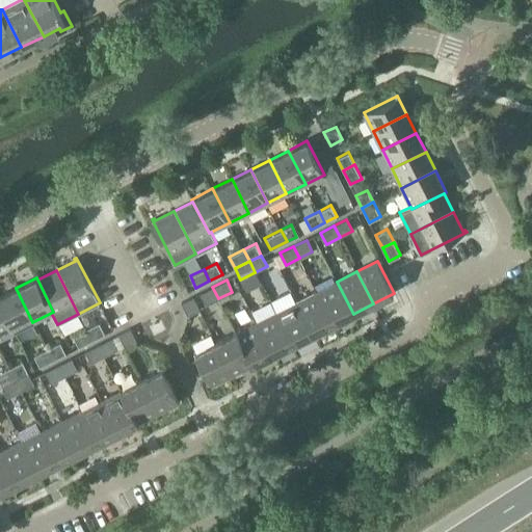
[(353,314),(337,282),(317,292),(333,324),(353,314)]
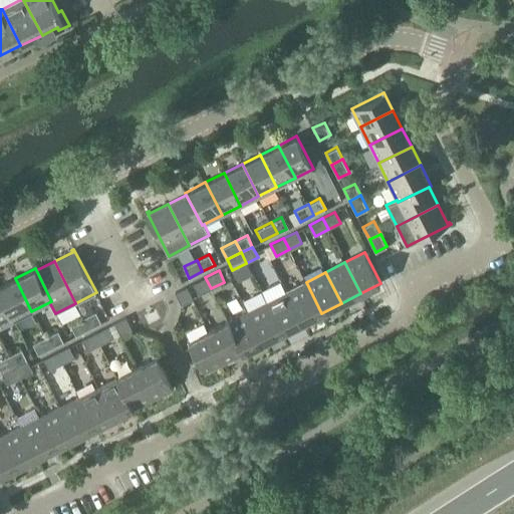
[(211,288),(205,277),(193,283),(199,294),(211,288)]
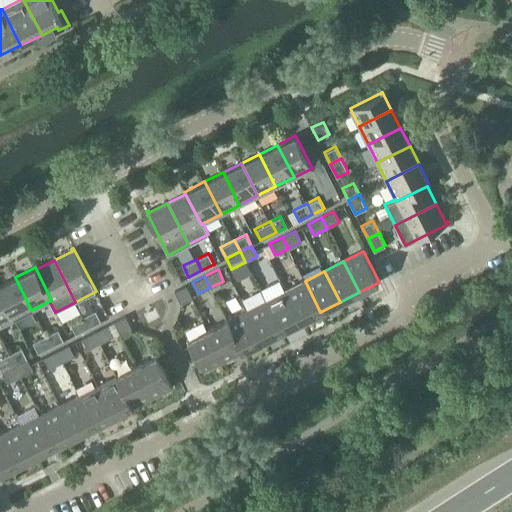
[(0,284),(0,292),(13,319),(31,310),(15,277),(0,284)]
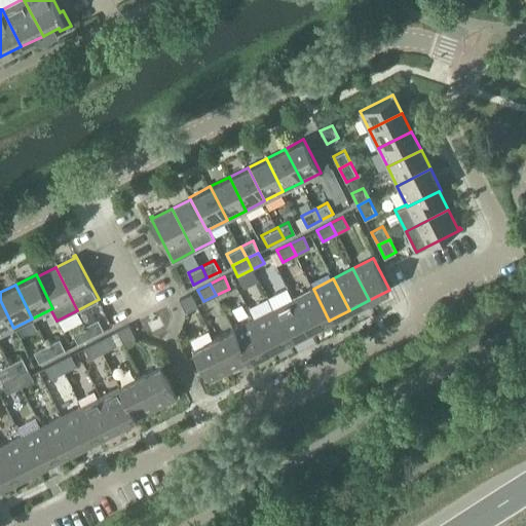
[(329,321),(313,289),(293,299),(309,331),(329,321)]
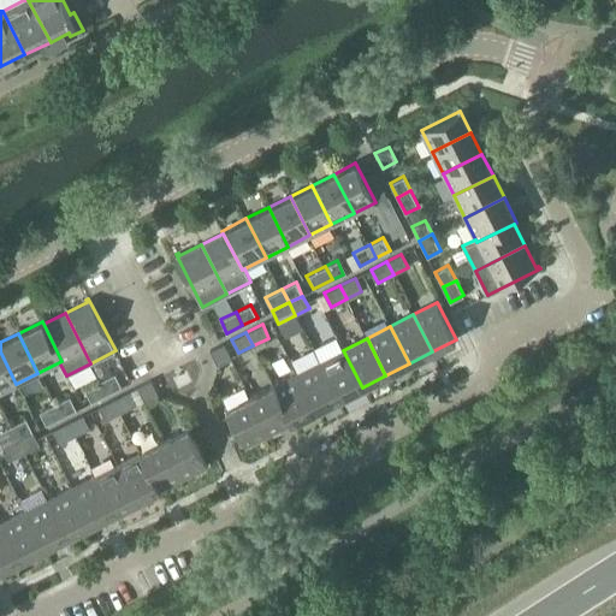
[(209,350),(218,366),(231,359),(224,344),(209,350)]
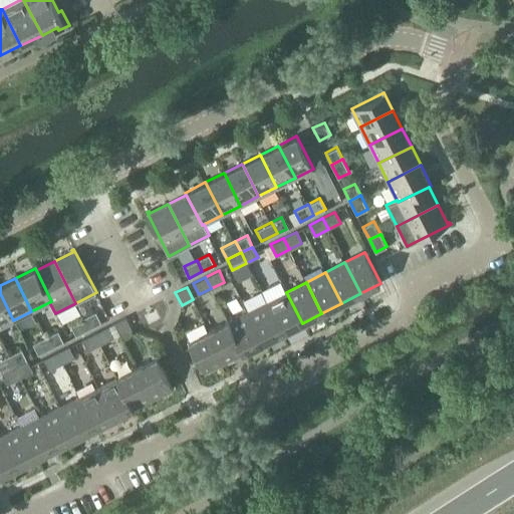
[(302,323),(286,292),(267,301),(282,333),(302,323)]
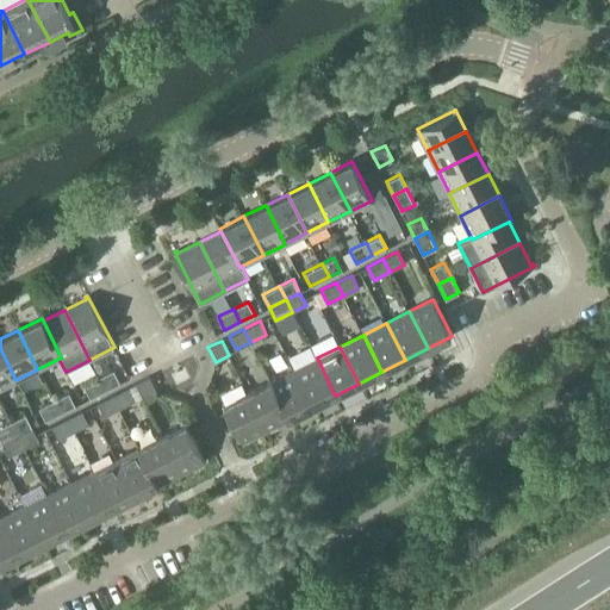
[(0,387),(16,380),(0,348),(0,387)]
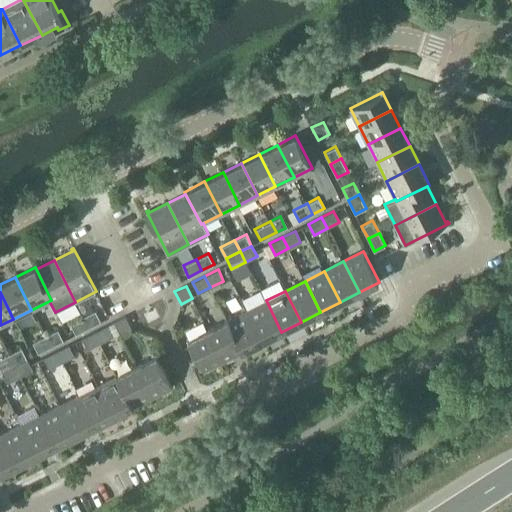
[(281,332),(266,300),(246,310),(262,341),(281,332)]
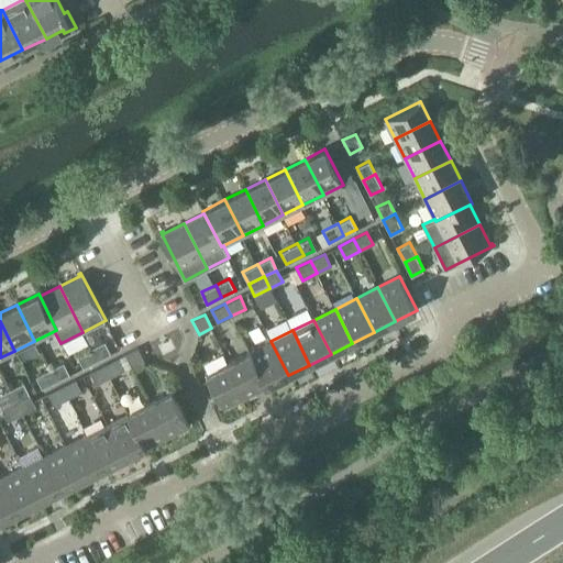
[(91,348),(97,360),(111,353),(105,341),(91,348)]
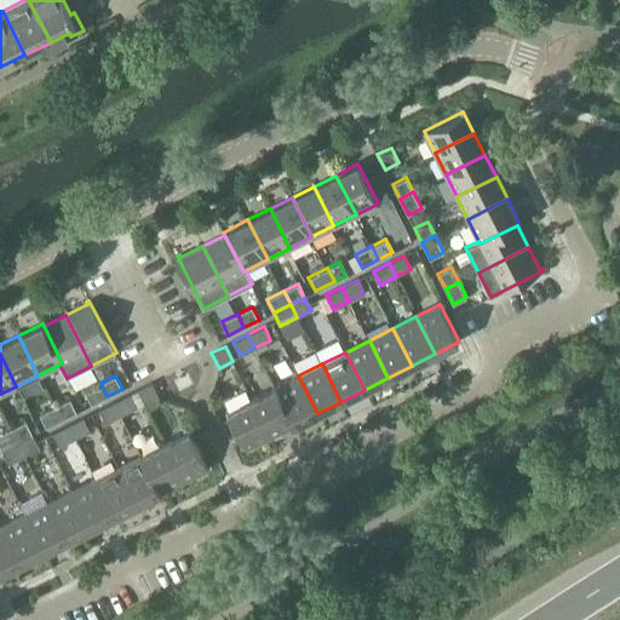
[(317,413),(298,375),(275,388),(293,425),(317,413)]
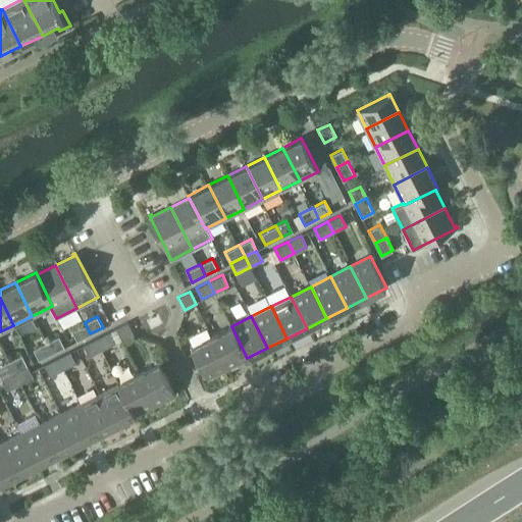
[(90,333),(85,322),(71,329),(77,341),(90,333)]
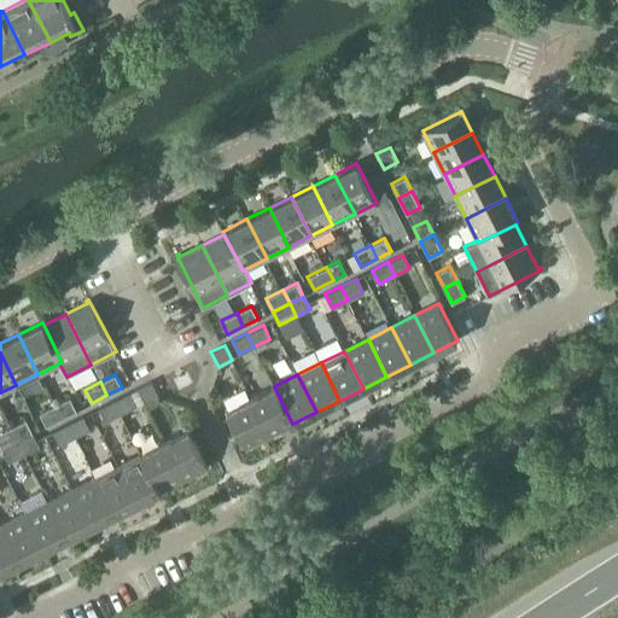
[(151,382),(138,389),(145,403),(158,397),(151,382)]
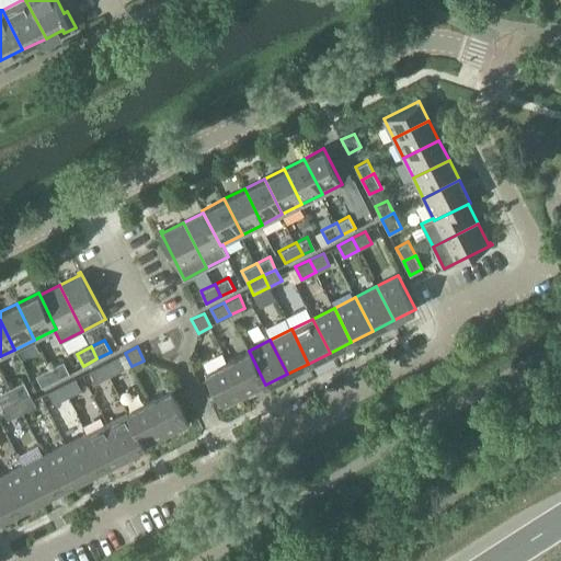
[(265,385),(249,351),(227,362),(244,396),(265,385)]
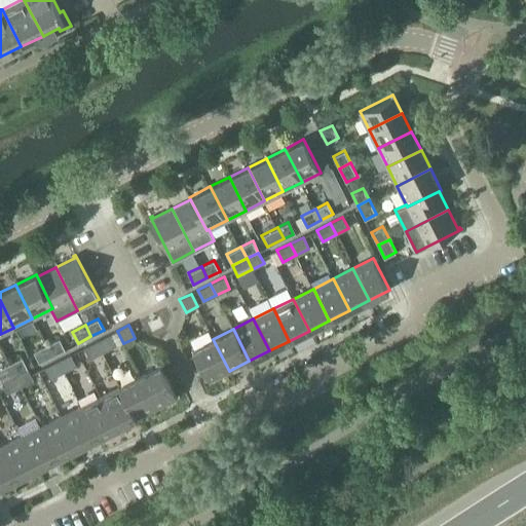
[(98,340),(104,351),(116,345),(110,334),(98,340)]
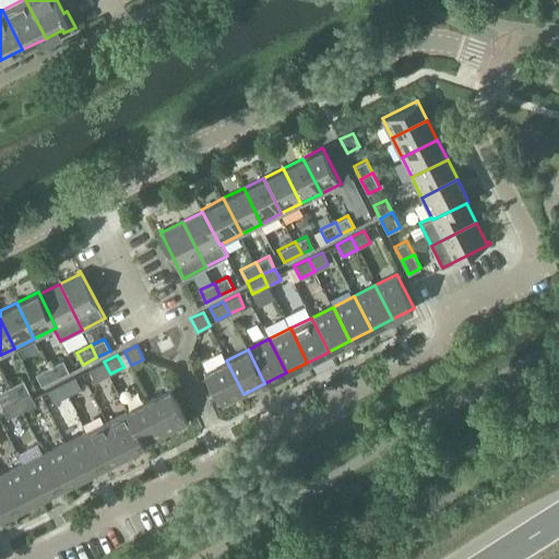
[(48,367),(55,379),(68,372),(62,359),(48,367)]
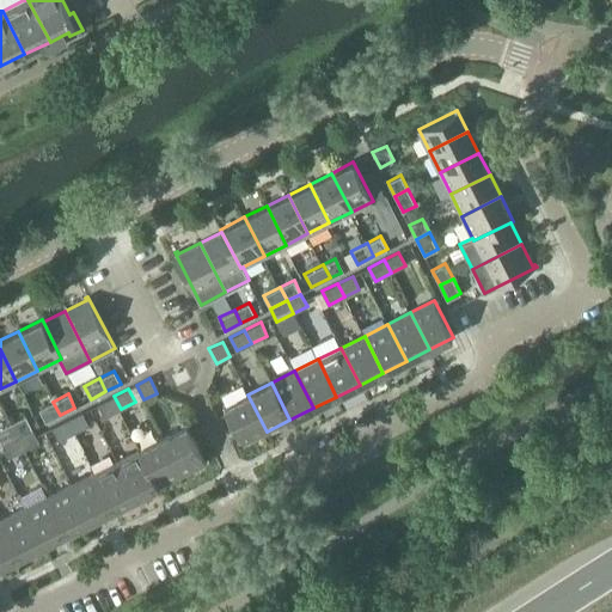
[(267,432),(248,395),(225,407),(243,444),(267,432)]
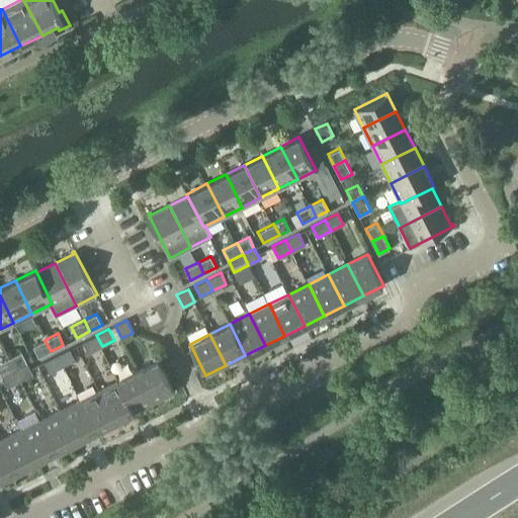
[(102,346),(96,335),(83,342),(89,353),(102,346)]
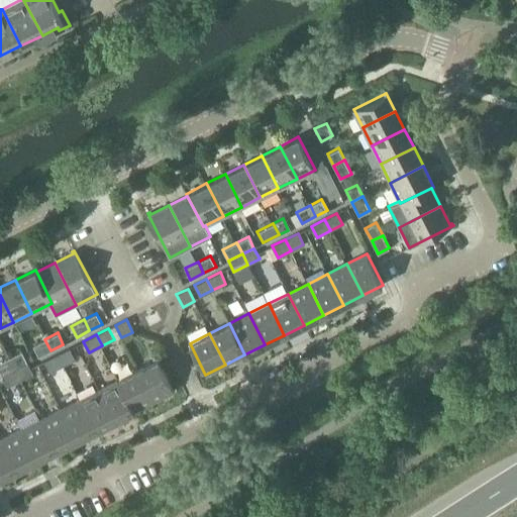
[(50,350),(44,339),(32,345),(37,356),(50,350)]
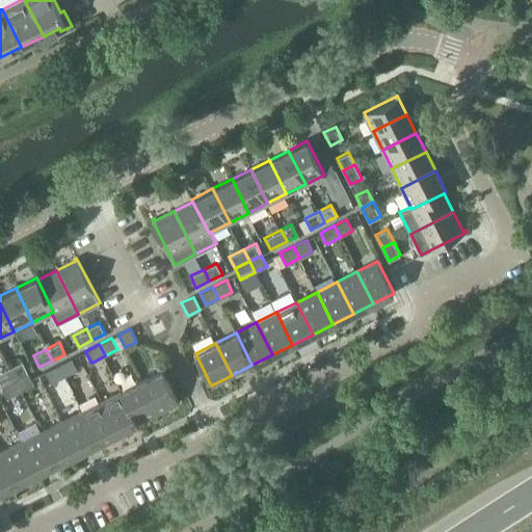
[(58,365),(64,376),(77,370),(72,358),(58,365)]
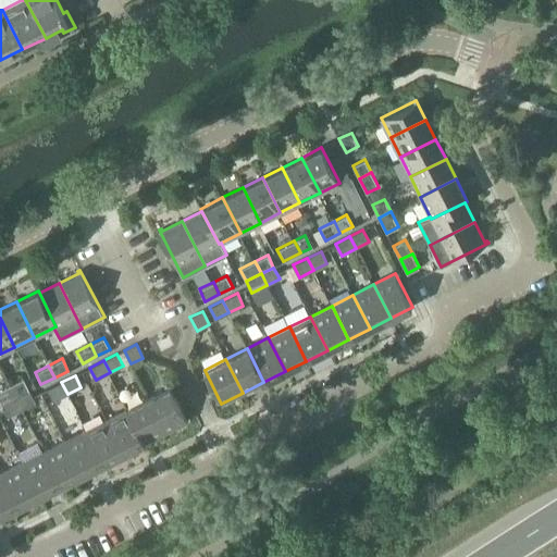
[(10,385),(15,397),(31,390),(24,378),(10,385)]
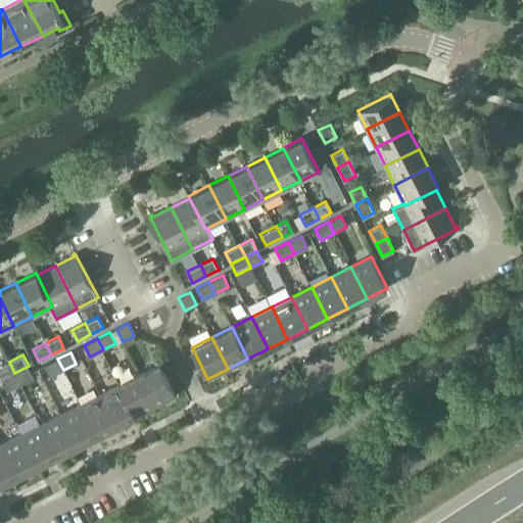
[(63,370),(57,359),(44,365),(50,377),(63,370)]
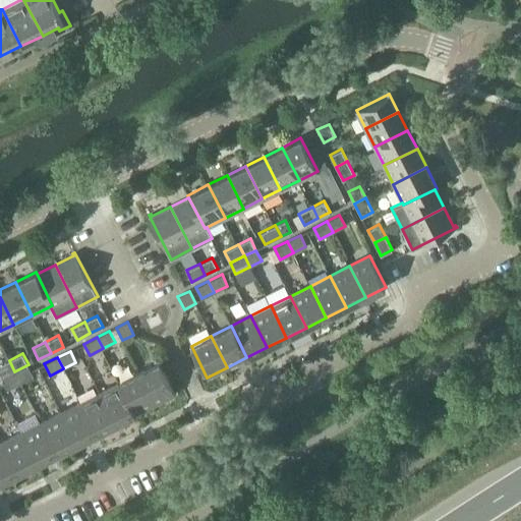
[(0,371),(2,378),(14,371),(9,360),(0,364),(0,371)]
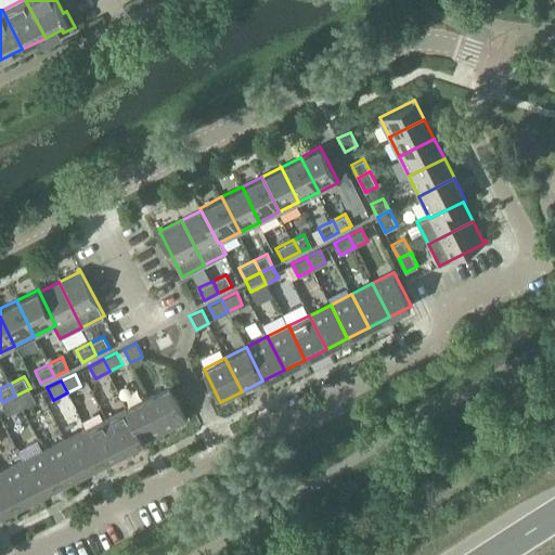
[(149,397),(166,430),(186,420),(169,386),(149,397)]
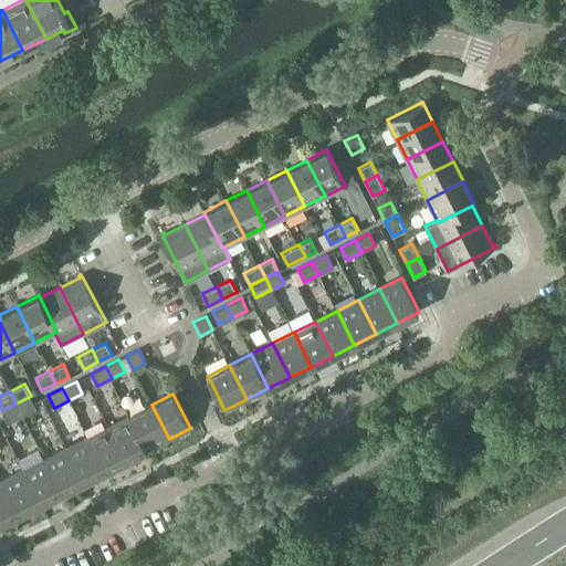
[(16,404),(22,416),(37,408),(31,396),(16,404)]
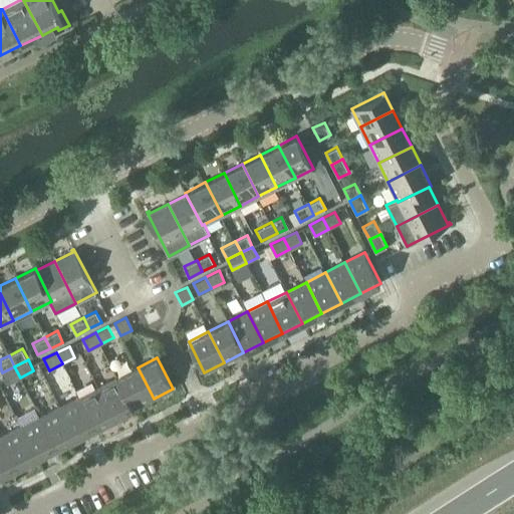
[(14,366),(2,372),(8,383),(20,377),(14,366)]
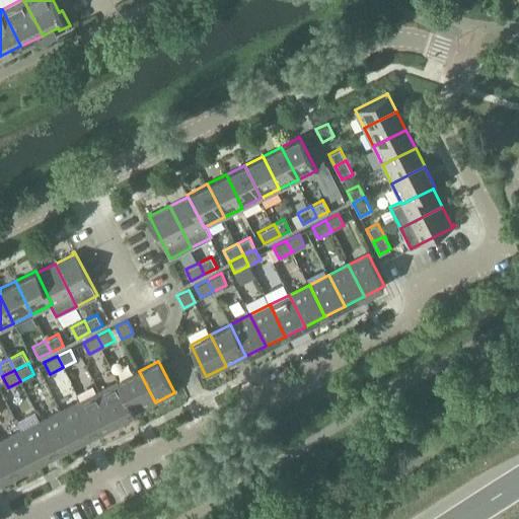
[(155,402),(139,371),(119,380),(135,412),(155,402)]
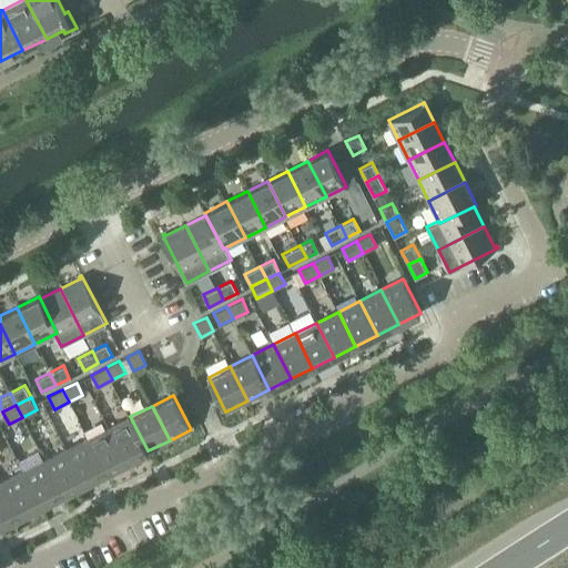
[(148,450),(130,416),(109,427),(127,462),(148,450)]
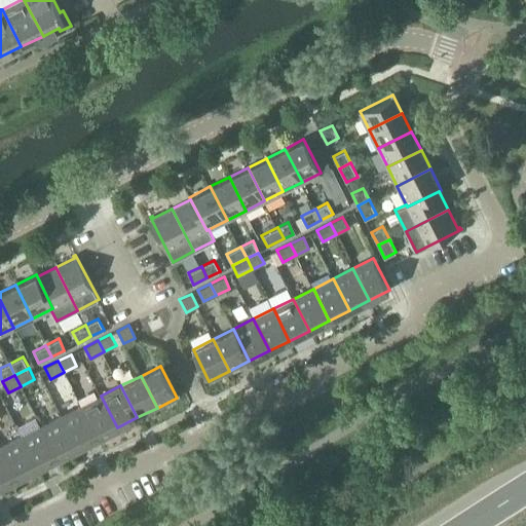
[(117,427),(101,396),(81,406),(97,438),(117,427)]
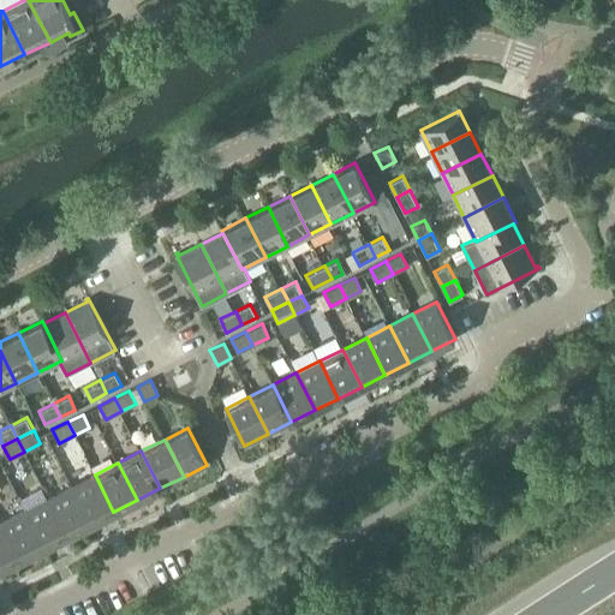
[(113,512),(95,475),(71,487),(90,524),(113,512)]
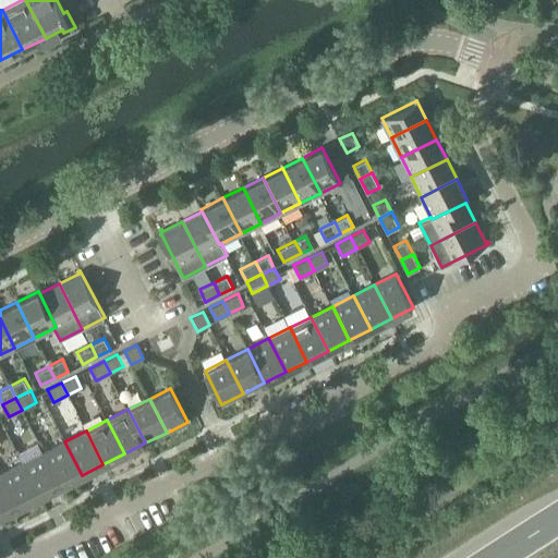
[(82,475),(64,441),(44,452),(60,486),(82,475)]
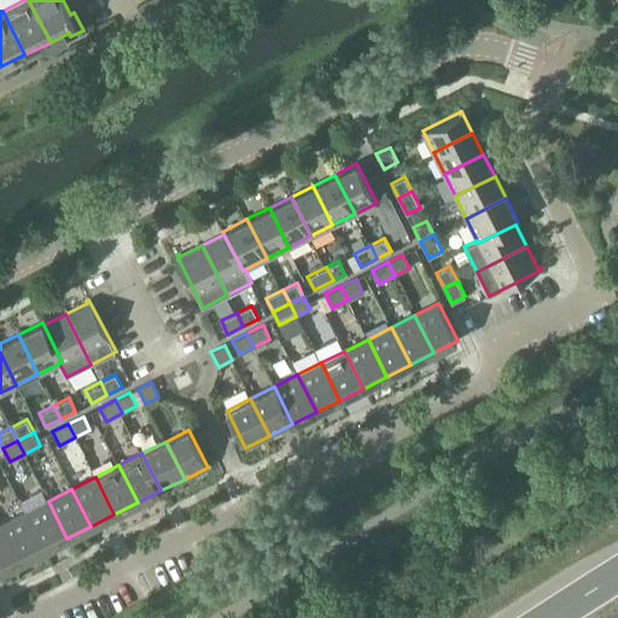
[(66,538),(48,501),(24,512),(44,551),(66,538)]
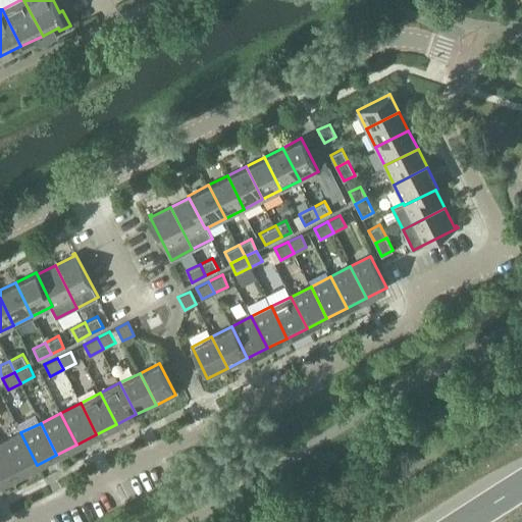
[(37,465),(20,432),(1,442),(16,474),(37,465)]
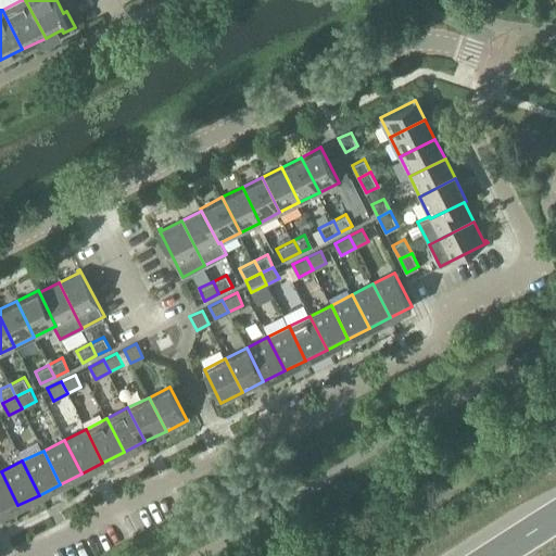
[(0,514),(17,505),(1,471),(0,471),(0,514)]
